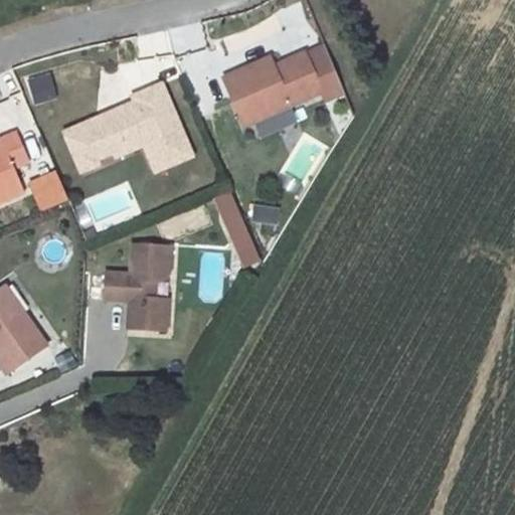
[(252,77),(249,67),(223,78),(233,102),(242,104),(250,124),(337,88),(322,49),(274,68),(252,77)]
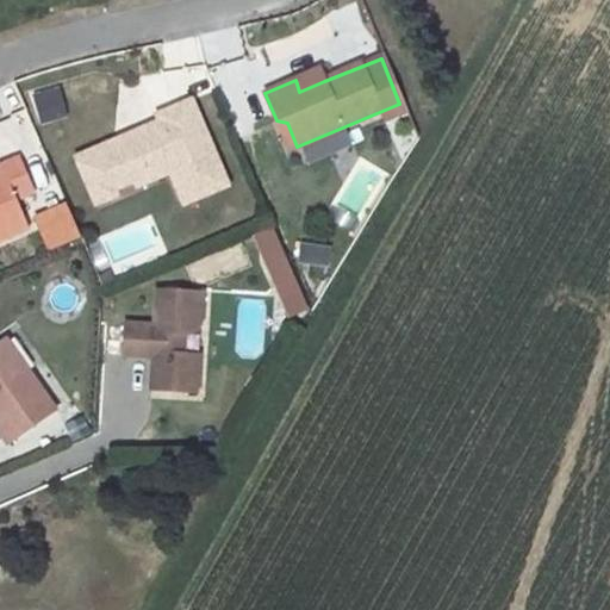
[(318,69),(296,80),(299,92),(324,81),(318,69)]
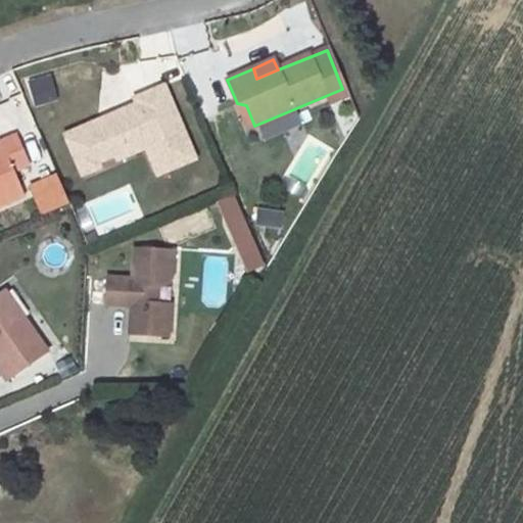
[(163,79),(131,92),(135,100),(61,132),(82,179),(146,151),(157,177),(198,159),(163,79)]
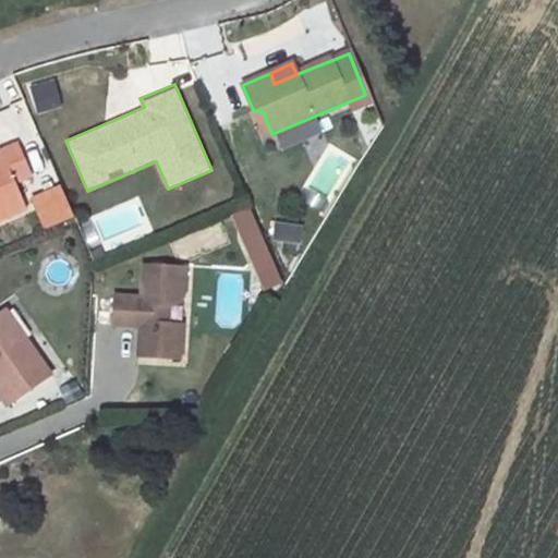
[(263,112),(253,110),(264,136),(271,134),(263,112)]
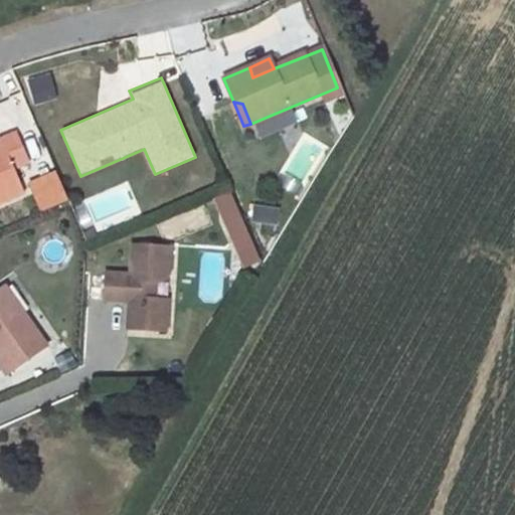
[(9,103),(0,105),(0,129),(16,124),(9,103)]
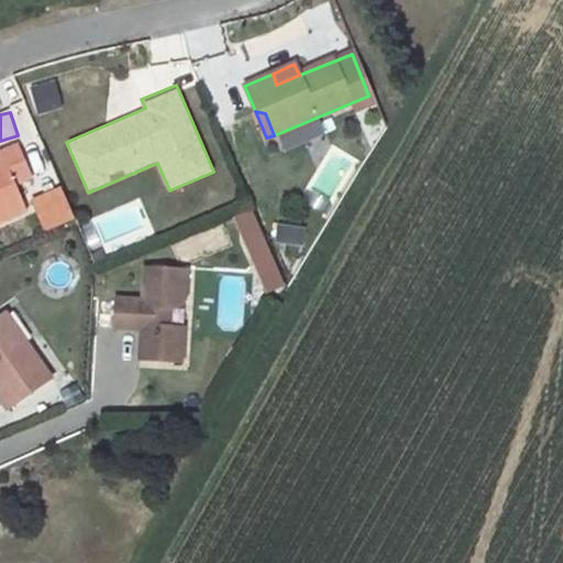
[(0,155),(1,157),(0,157),(0,220),(25,210),(13,184),(30,176),(17,144),(0,151),(0,155)]
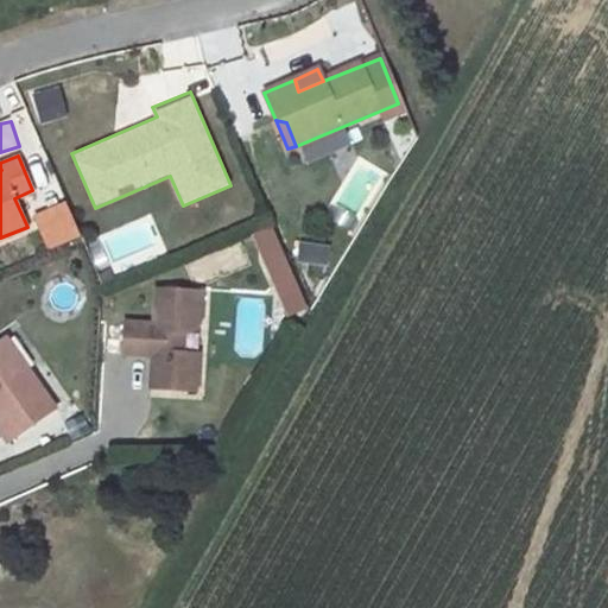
[(67,200),(35,213),(49,248),(81,235),(67,200)]
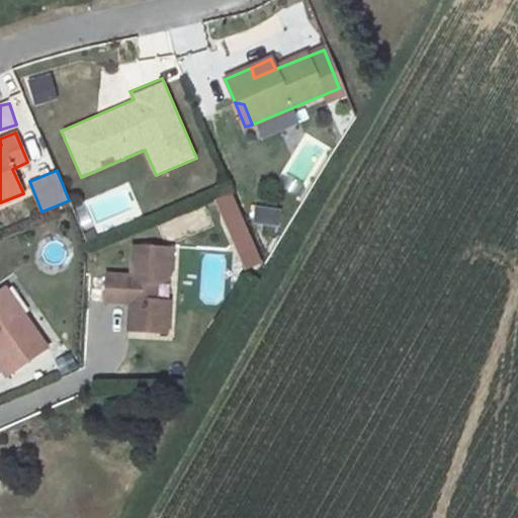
[(232,193),(214,200),(246,270),(263,263),(232,193)]
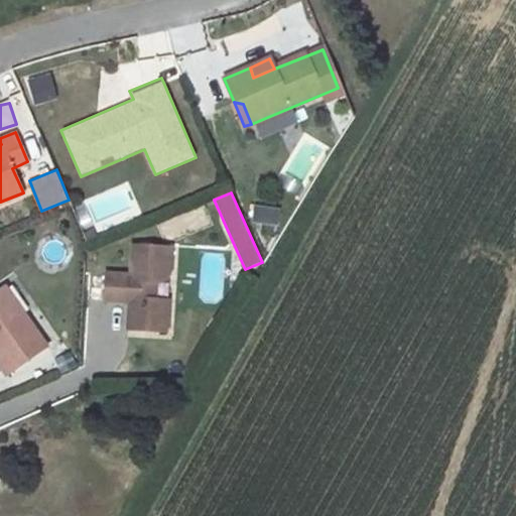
[(251,221),(277,224),(279,208),(254,205),(251,221)]
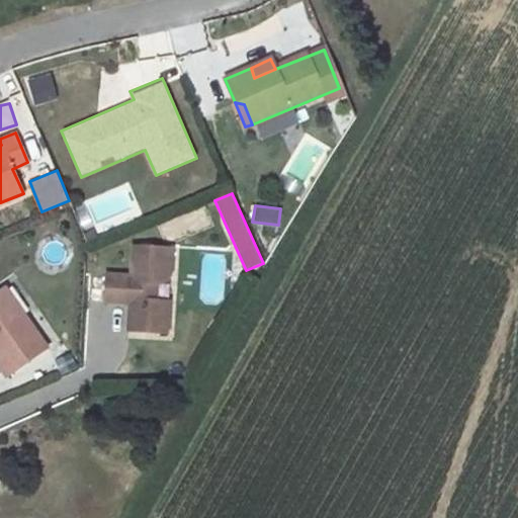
[(157,221),(163,242),(213,229),(207,207),(157,221)]
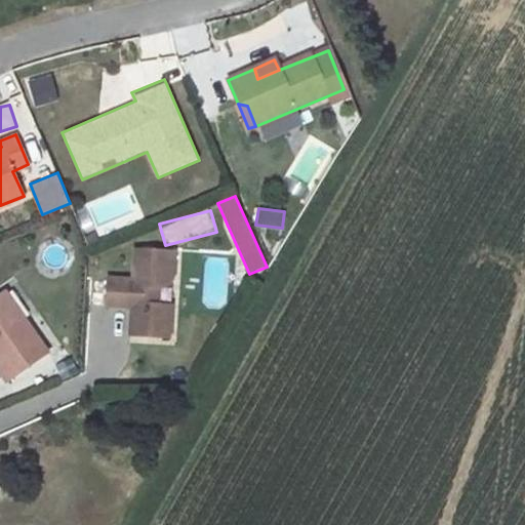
[(132,307),(130,335),(169,337),(171,305),(155,305),(156,285),(164,286),(172,279),(174,250),(135,248),(133,280),(108,279),(107,306),(132,307)]
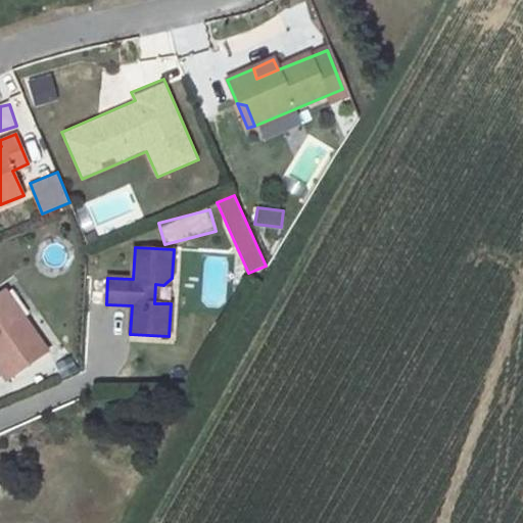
[(0,370),(7,379),(48,350),(5,290),(0,292),(0,370)]
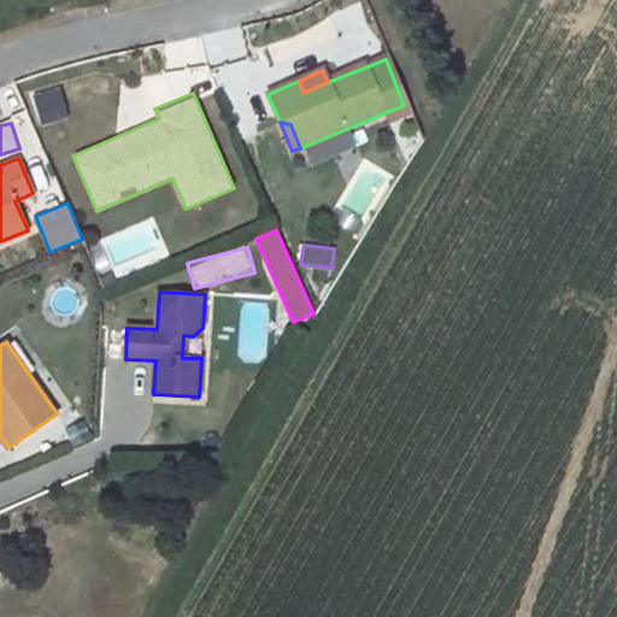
All buildings are outlined.
